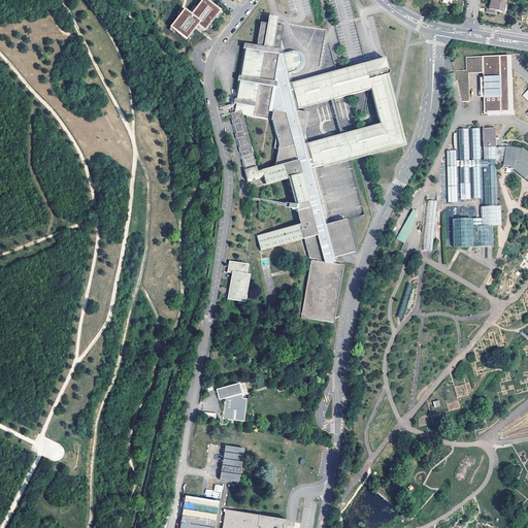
[(222,10),(208,0),(201,0),(192,12),(185,7),(184,8),(178,14),(169,27),(186,40),(195,29),(197,26),(204,31),(222,10)]
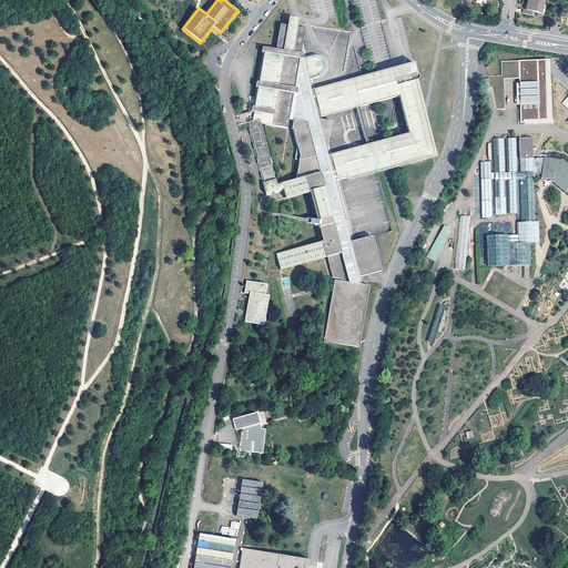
[(527,11),(526,10),(524,10),(523,14),(533,17),(534,12),(540,14),(543,4),(538,3),(528,1),(527,6),(528,6),(528,7),(527,11)]
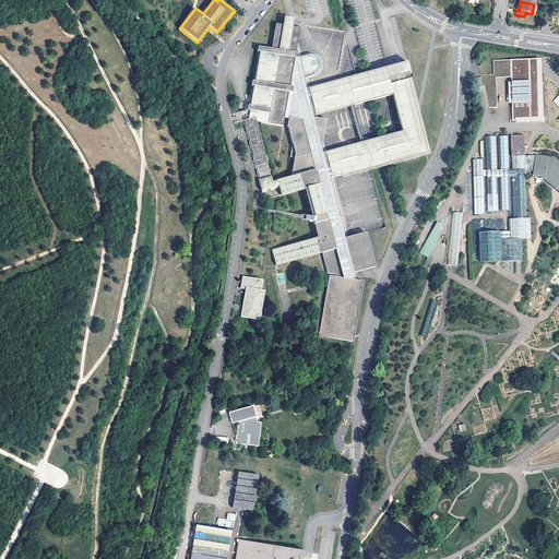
[(317,238),(314,238),(272,250),(276,266),(277,265),(318,254),(322,253),(328,273),(335,274),(335,277),(329,276),(318,337),(347,342),(353,343),(363,282),(358,282),(357,273),(376,268),(367,233),(346,238),(331,179),(370,169),(428,154),(421,127),(415,99),(409,79),(411,78),(411,76),(411,74),(407,60),(360,74),(335,81),(309,87),(307,80),(312,78),(319,75),(322,71),(324,67),(323,62),(321,58),(318,55),(313,52),(307,54),(301,56),(297,40),(299,27),(292,26),(293,19),(289,18),(284,16),(282,25),(275,24),(271,49),(258,47),(257,51),(258,51),(253,81),(251,81),(250,85),(252,85),(251,96),(249,110),(247,119),(242,120),(245,129),(246,132),(248,143),(249,145),(252,157),(252,161),(256,173),(257,175),(258,180),(260,190),(277,186),(280,195),(301,190),(304,189),(310,217),(305,216),(304,218),(304,221),(312,223),(313,224),(317,238)]
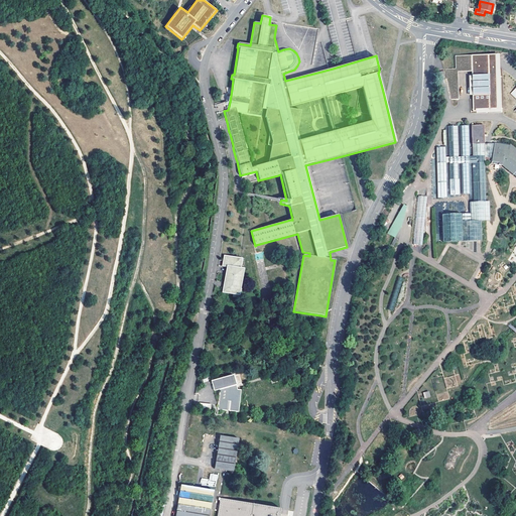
[(497,108),(495,54),(472,54),(456,55),(456,69),(445,70),(450,100),(459,100),(458,72),(472,72),(473,75),(473,81),(473,87),(473,95),(473,108),(497,108)]
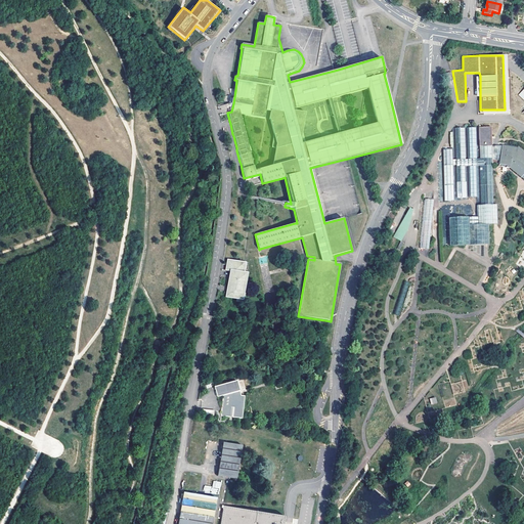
[(479,128),(480,146),(492,146),(491,128),(479,128)]
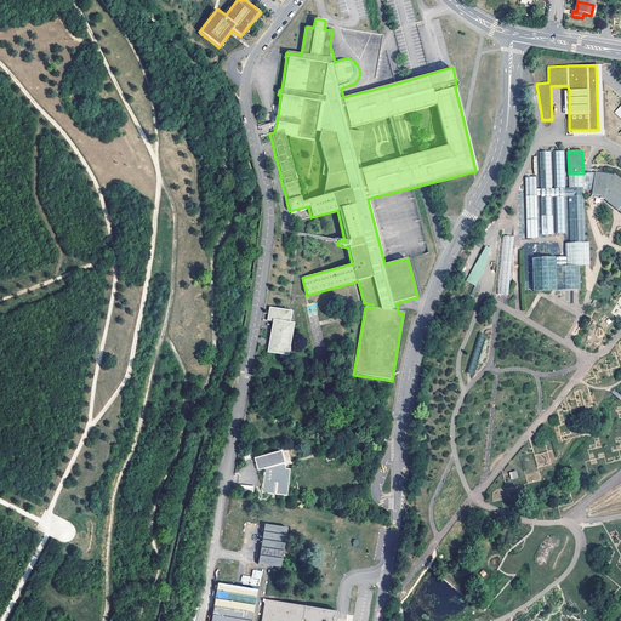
[(591,195),(592,191),(584,189),(584,174),(569,174),(569,189),(564,189),(563,154),(554,154),(554,189),(552,189),(551,153),(539,153),(540,189),(536,189),(536,177),(525,178),(528,238),(539,238),(536,198),(541,198),(542,237),(552,237),(551,198),(554,198),(556,235),(565,235),(564,197),(569,197),(570,244),(565,244),(567,257),(556,257),(531,258),(533,292),(556,292),(577,291),(577,268),(588,267),(588,244),(585,244),(582,197),(584,197),(584,194),(591,195)]
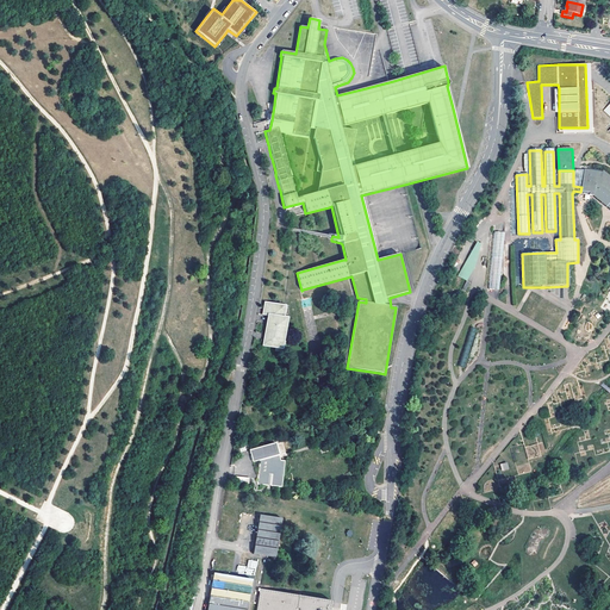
[(582,187),(580,192),(579,195),(593,198),(595,195),(608,207),(609,209),(609,175),(604,170),(603,172),(585,168),(582,187)]
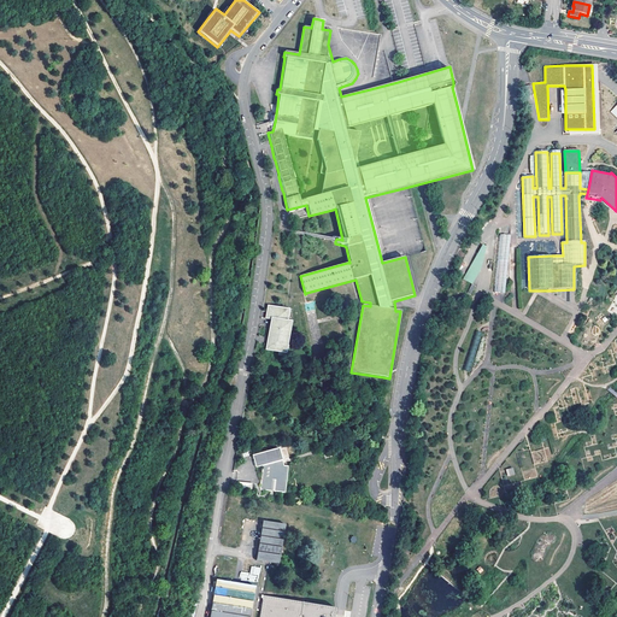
[(510,236),(500,235),(494,293),(504,294),(510,236)]
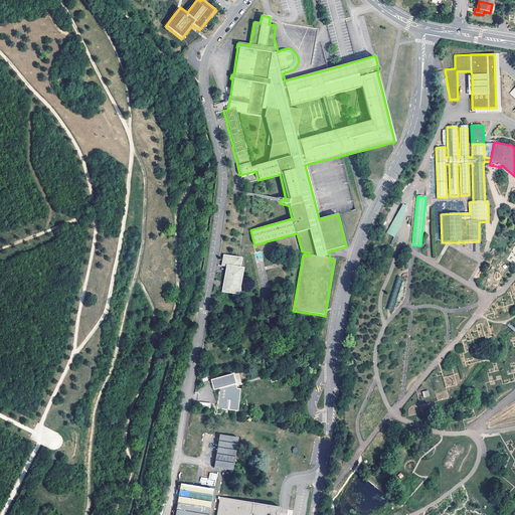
[(406,205),(403,204),(386,232),(394,237),(401,225),(406,205)]
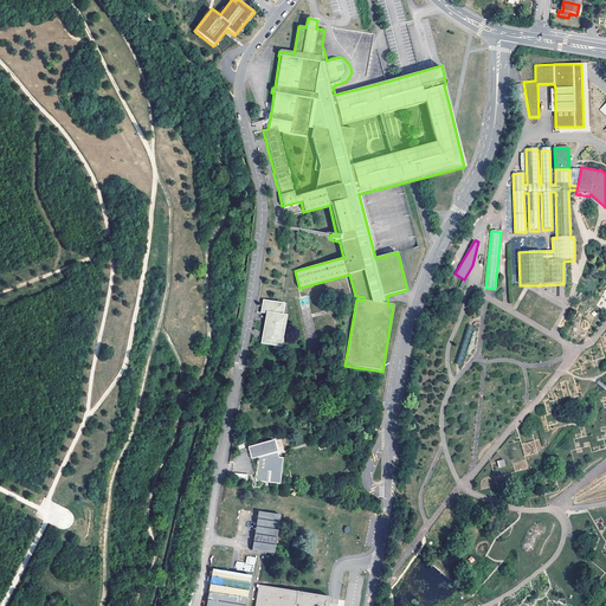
[(521,290),(514,303),(520,305),(527,292),(528,289),(523,287),(521,290)]
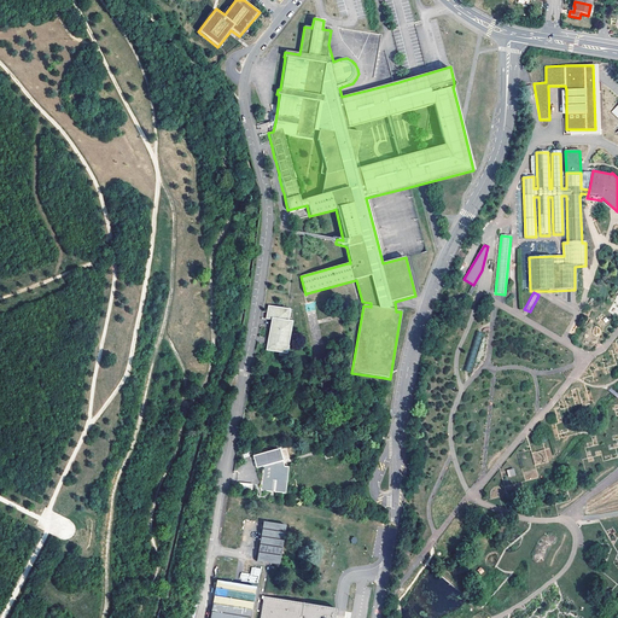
[(286,310),(268,307),(266,319),(270,320),(286,324),(289,310),(286,310)]
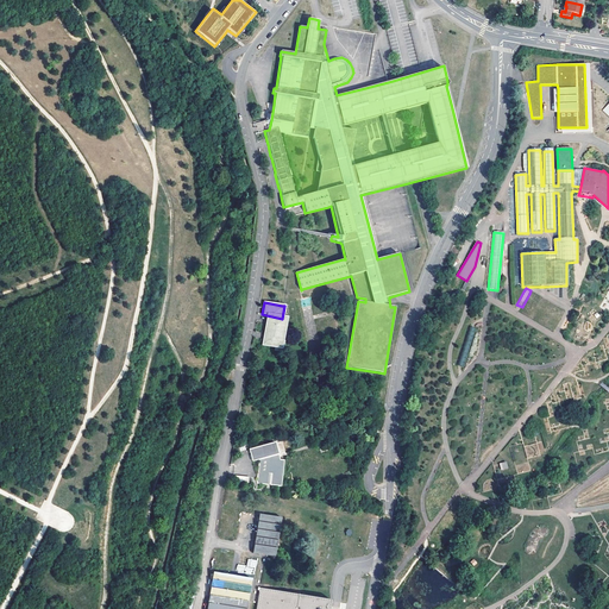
[(282,319),(267,315),(263,333),(283,337),(287,319),(282,319)]
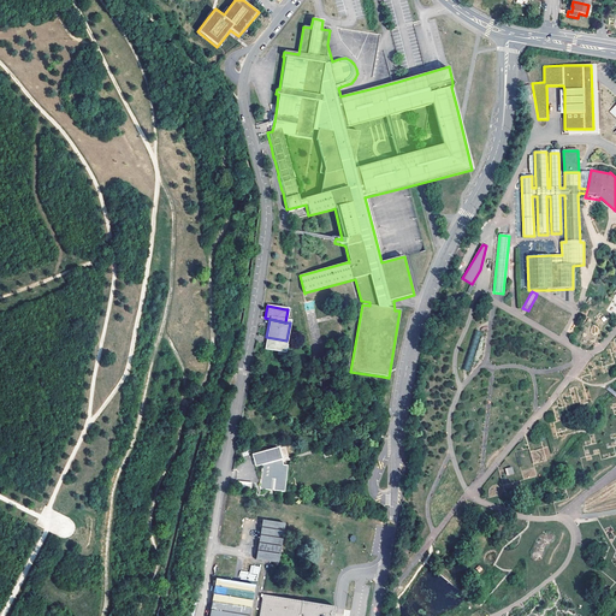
[(479,331),(475,330),(462,369),(466,371),(469,372),(483,332),(479,331)]
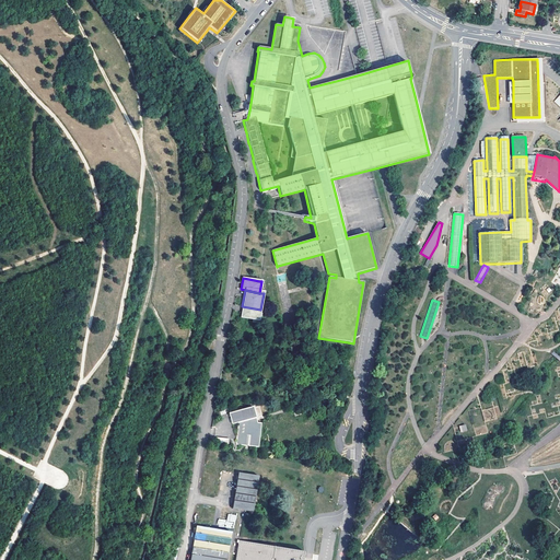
[(260,310),(242,306),(240,318),(258,322),(260,310)]
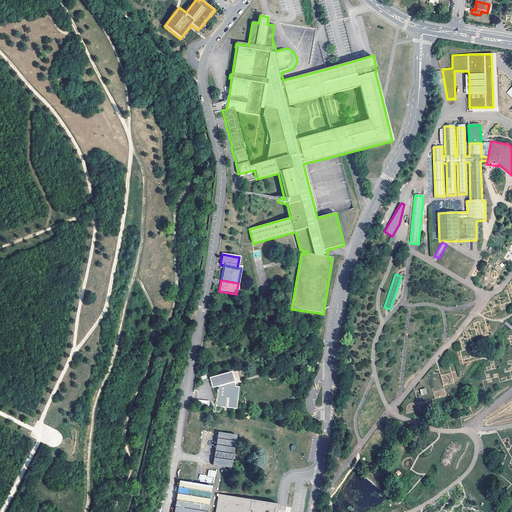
[(231,371),(209,378),(212,388),(218,386),(216,406),(236,409),(239,387),(235,386),(234,382),(231,371)]
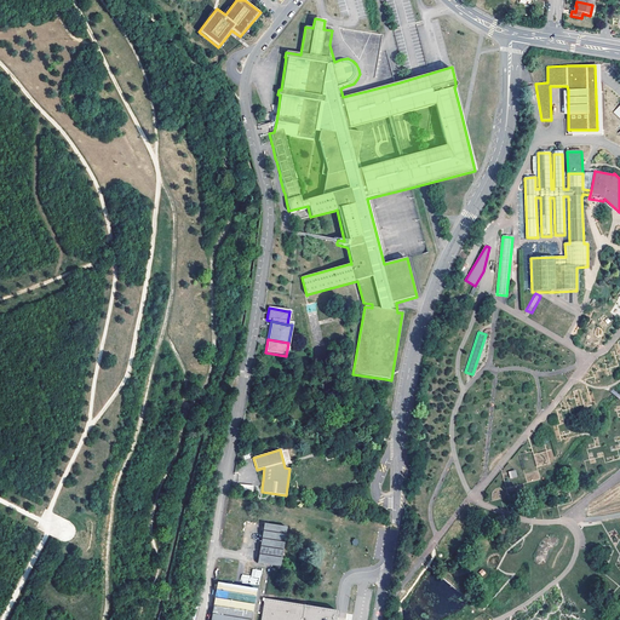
[(265,524),(258,563),(281,568),(287,528),(267,524),(265,524)]
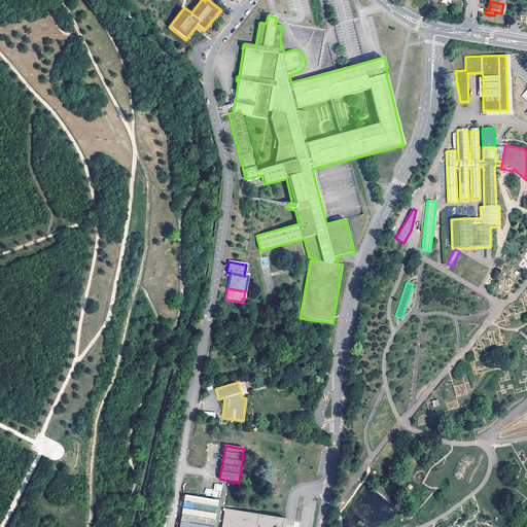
[(213,526),(218,501),(184,495),(178,526),(213,526)]
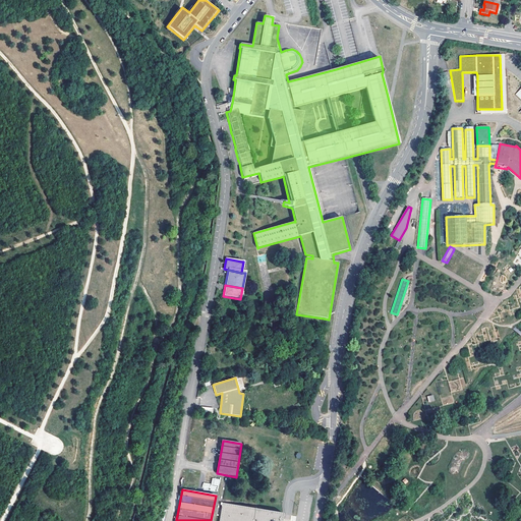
[(221,516),(220,520),(282,520),(283,515),(258,511),(223,505),(221,516)]
